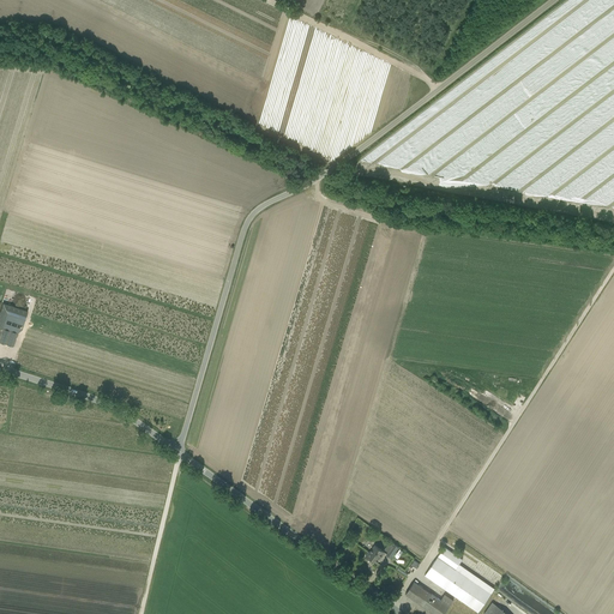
[(0,342),(13,347),(17,332),(4,329),(8,314),(25,319),(29,311),(4,302),(0,311),(0,312),(0,342)]
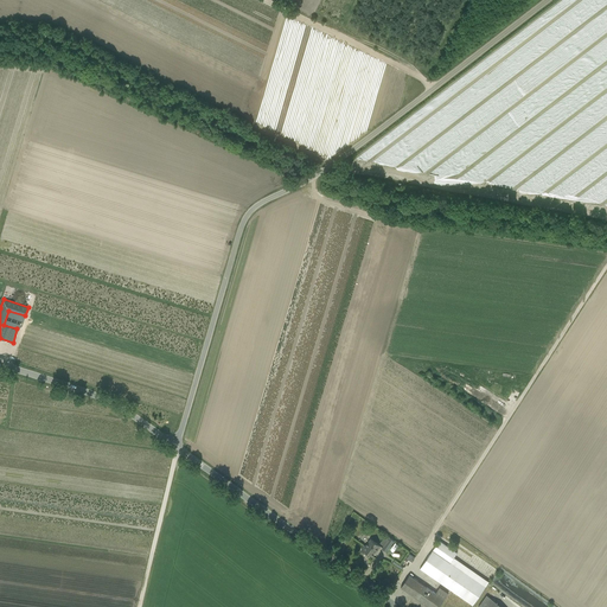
[(364,545),(360,550),(364,553),(365,551),(371,556),(376,550),(377,551),(381,547),(370,540),(365,547),(364,545)]
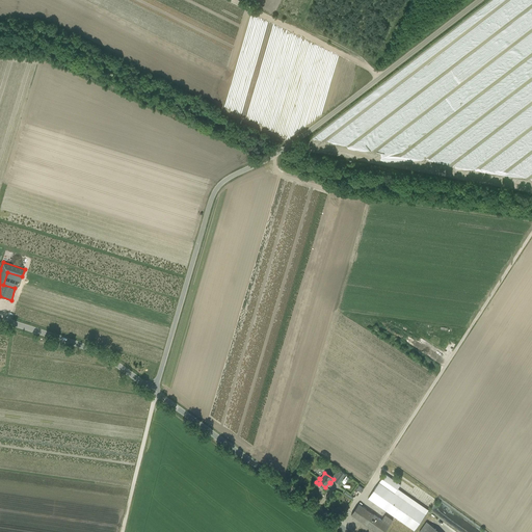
[(415,531),(427,511),(429,509),(398,488),(401,484),(386,474),(368,499),(415,531)]
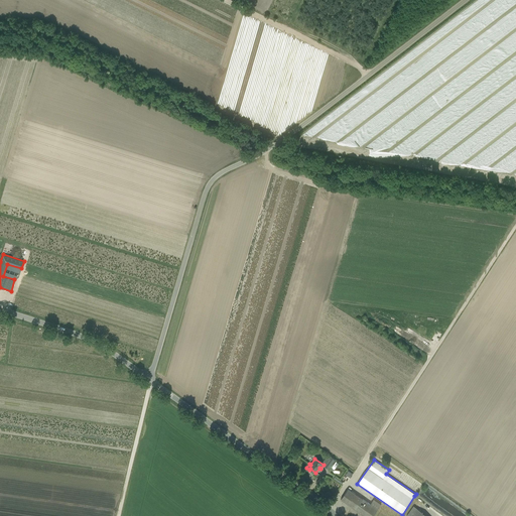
[(364,515),(373,515),(374,515),(381,505),(374,499),(370,504),(348,489),(341,499),(364,515)]
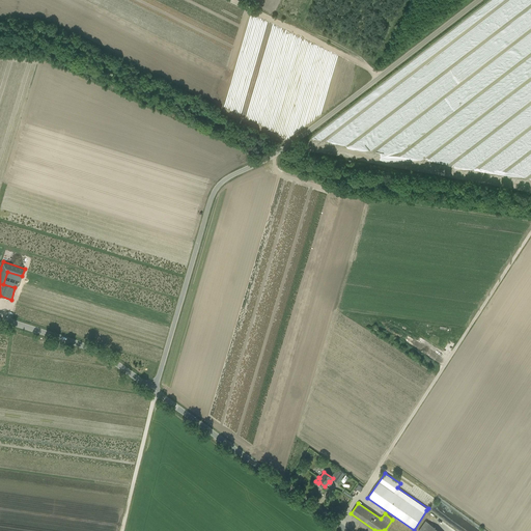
[(418,530),(440,530),(425,521),(418,530)]
